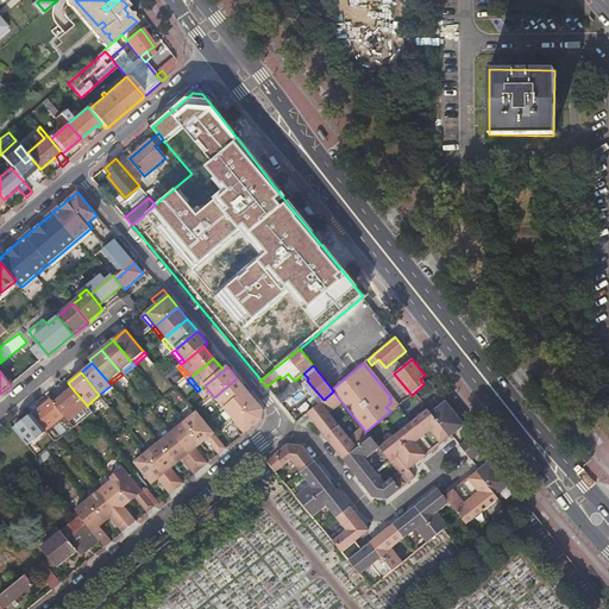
[(246,390),(237,378),(214,397),(224,409),(246,390)]
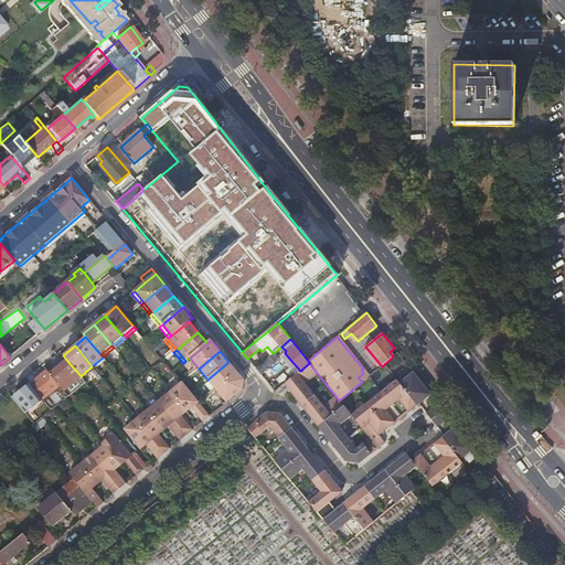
[(255,368),(260,375),(269,368),(279,359),(279,358),(275,352),(273,353),(255,368)]
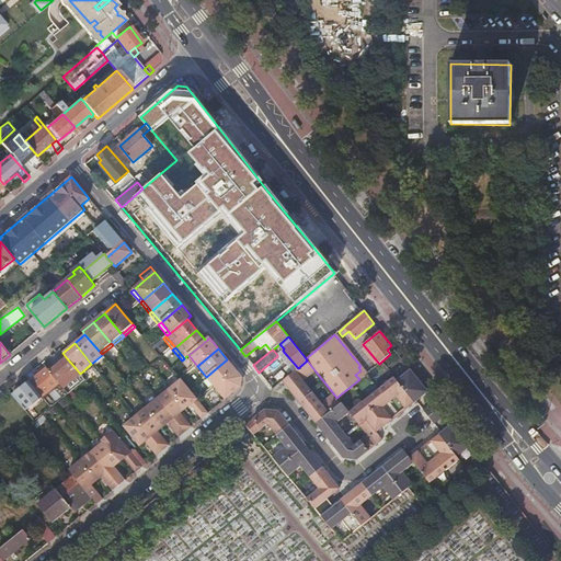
[(298,368),(283,351),(277,355),(277,356),(292,374),(298,368)]
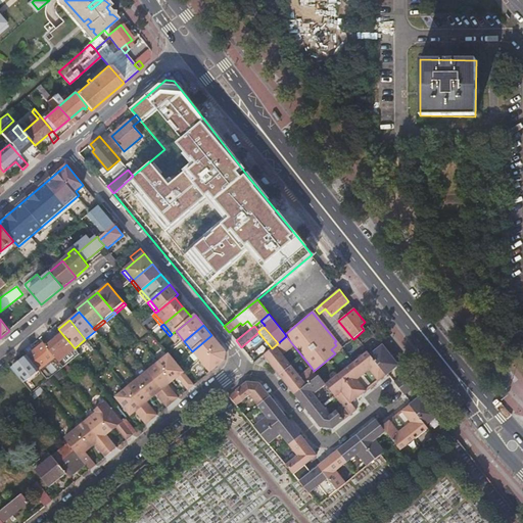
[(95,331),(85,339),(88,342),(98,334),(95,331)]
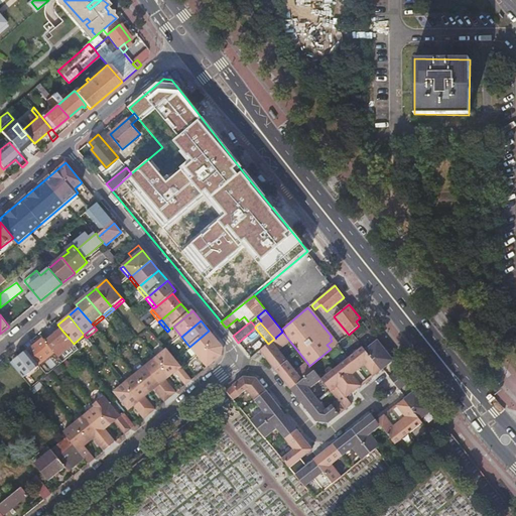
[(181,337),(173,327),(170,329),(178,339),(181,337)]
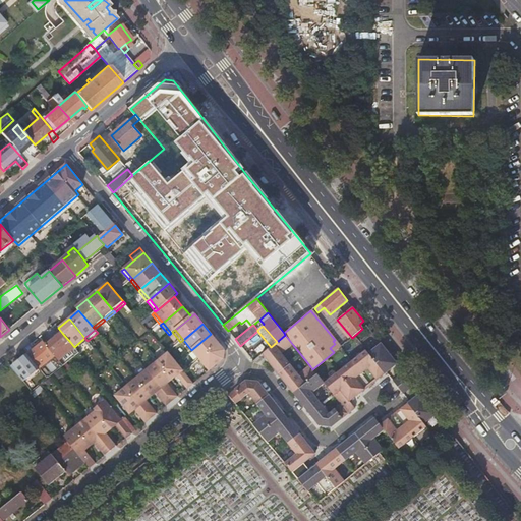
[(70,342),(62,333),(54,339),(47,345),(54,354),(70,342)]
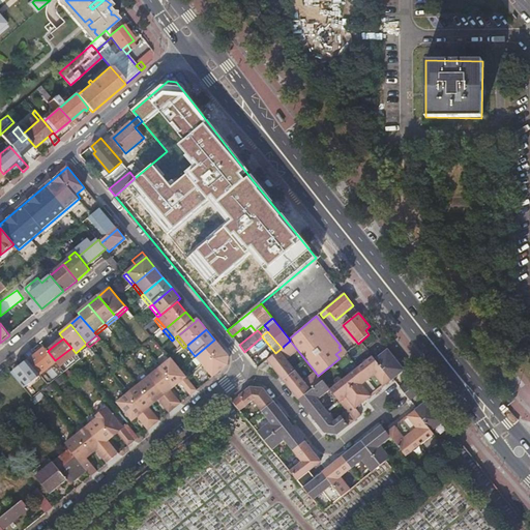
[(224,350),(214,340),(195,356),(204,366),(224,350)]
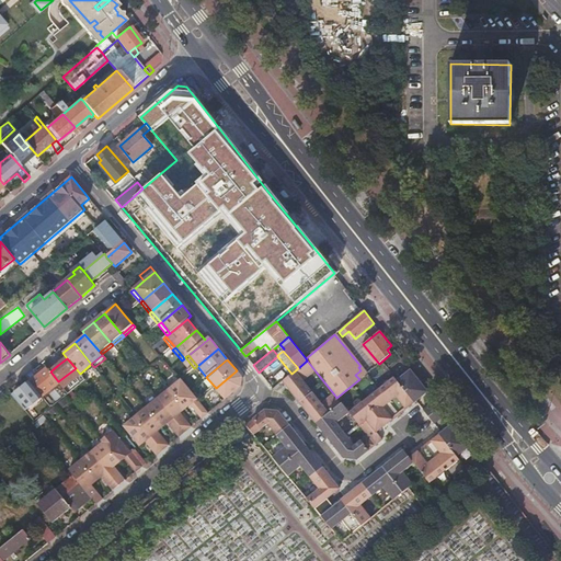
[(292,374),(283,381),(286,385),(299,402),(312,392),(304,381),(316,371),(307,361),(298,368),(292,374)]
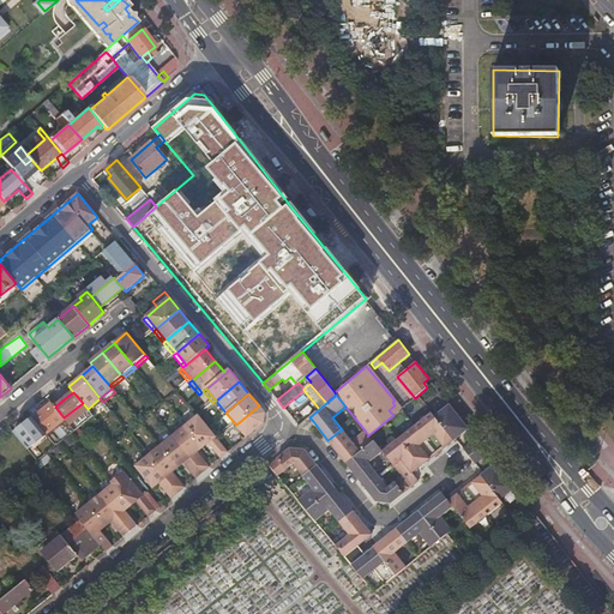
[(103,402),(100,398),(88,409),(90,413),(103,402)]
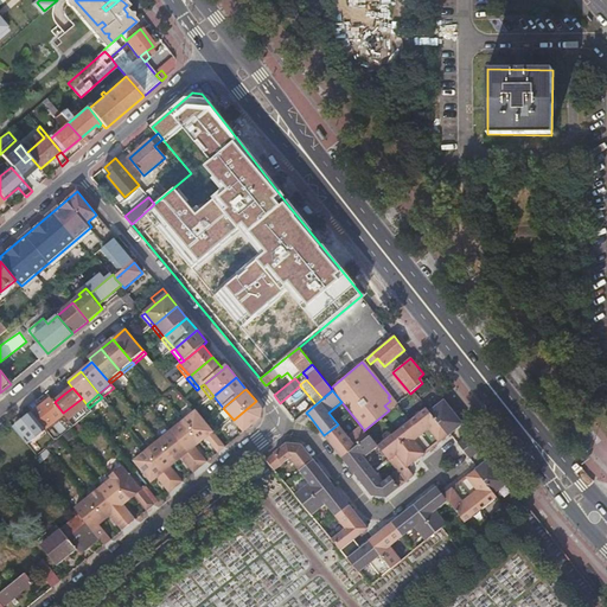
[(223,408),(213,396),(210,398),(221,410),(223,408)]
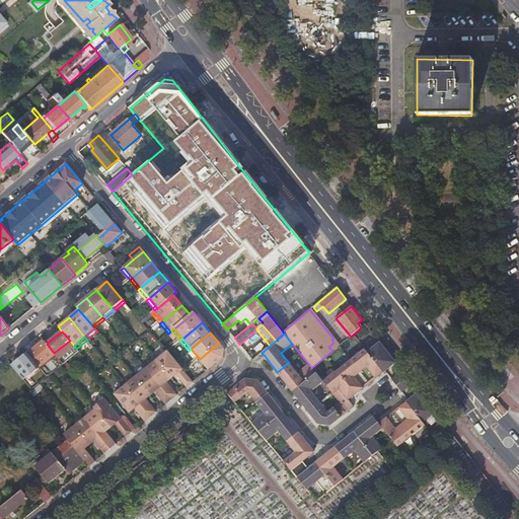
[(332,351),(340,346),(334,339),(331,340),(334,343),(328,347),(332,351)]
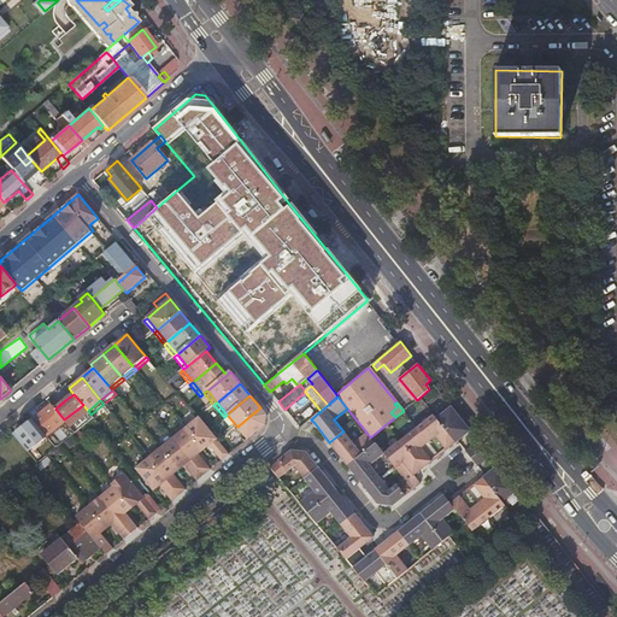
[(41,413),(37,409),(29,415),(33,421),(47,438),(57,448),(76,434),(66,421),(64,419),(56,409),(54,406),(52,405),(41,413)]
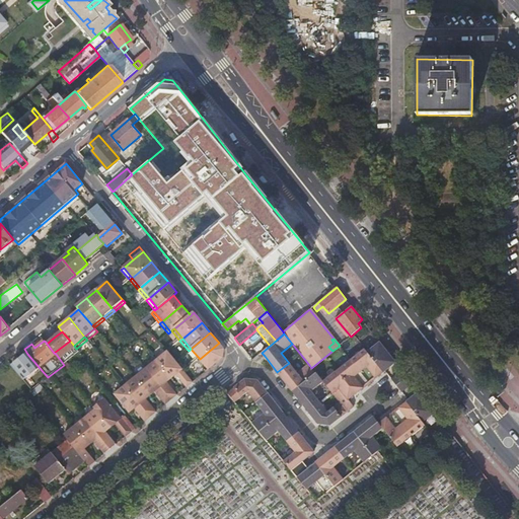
[(76,349),(74,346),(70,341),(54,353),(56,354),(64,365),(76,355),(79,352),(76,349)]
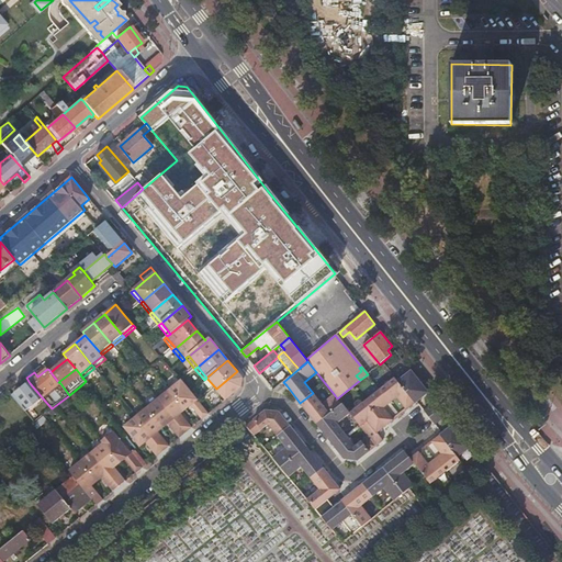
[(240,375),(237,371),(216,389),(226,401),(239,390),(240,375)]
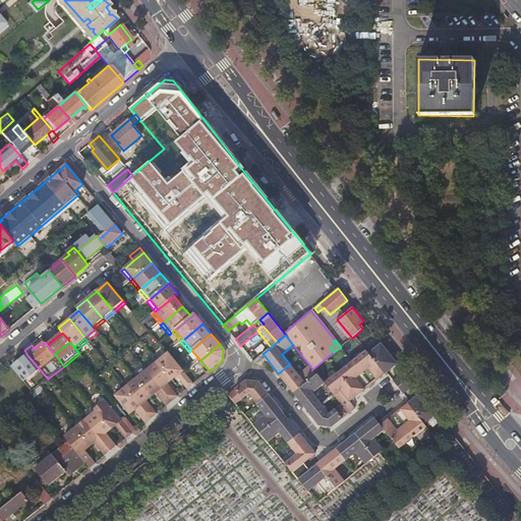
[(381,344),(368,353),(385,374),(387,372),(397,364),(381,344)]
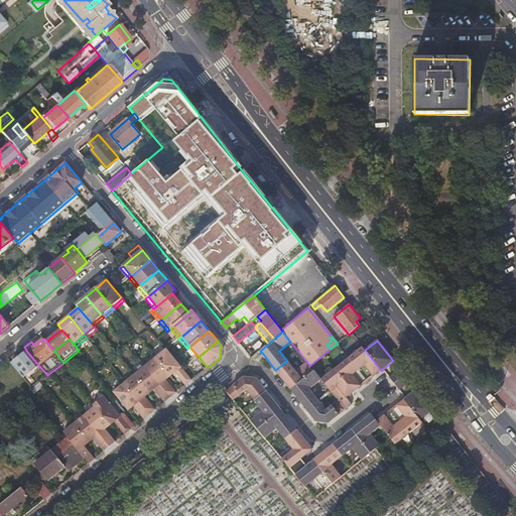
[(199,357),(189,347),(187,349),(196,359),(199,357)]
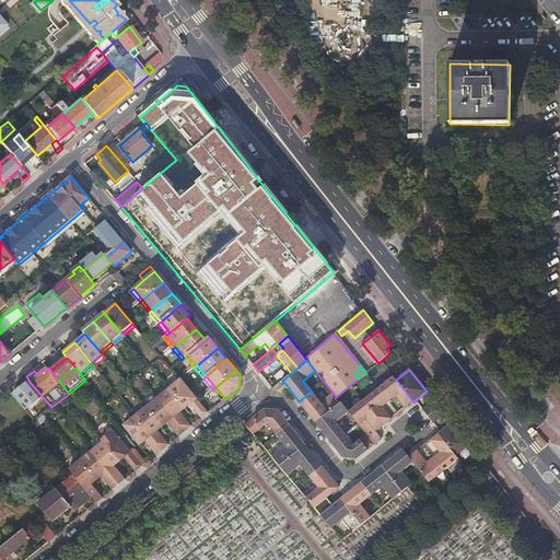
[(394,376),(378,388),(398,413),(406,408),(413,403),(396,380),(394,376)]
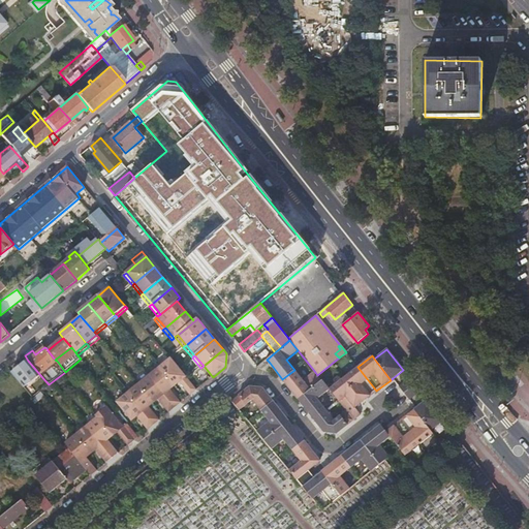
[(170,358),(159,367),(176,386),(180,382),(190,395),(196,390),(187,378),(179,368),(170,359),(170,358)]
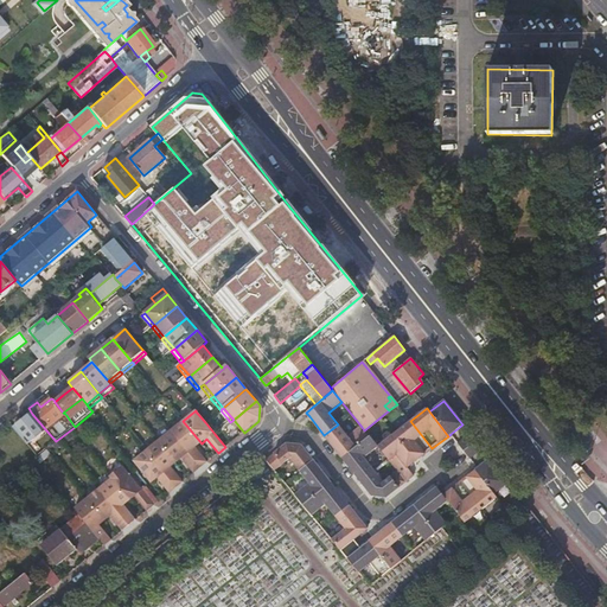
[(197,410),(196,410),(196,411),(205,422),(206,422),(197,410)]
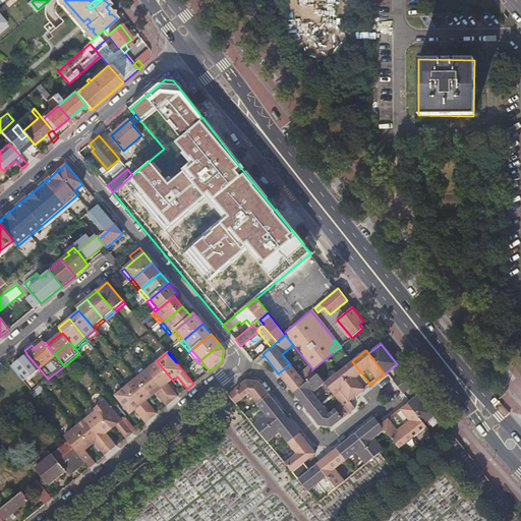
[(40,369),(27,355),(12,367),(24,382),(40,369)]
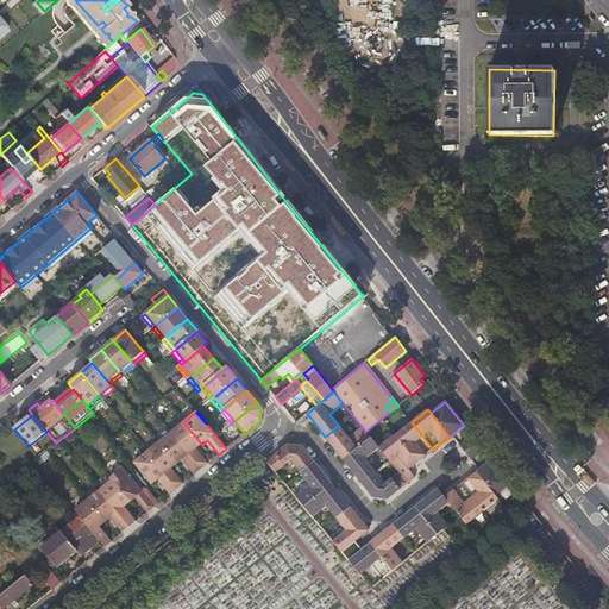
[(245,434),(234,421),(231,424),(242,437),(245,434)]
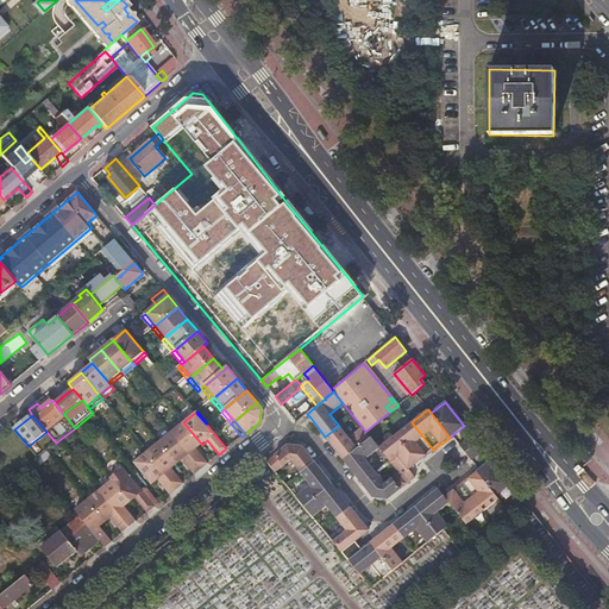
[(183,422),(171,432),(201,470),(208,464),(196,450),(202,445),(183,422)]
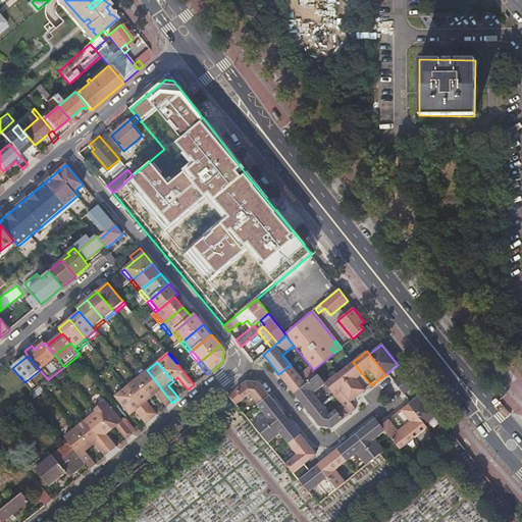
[(353,362),(340,373),(358,397),(361,395),(371,385),(353,362)]
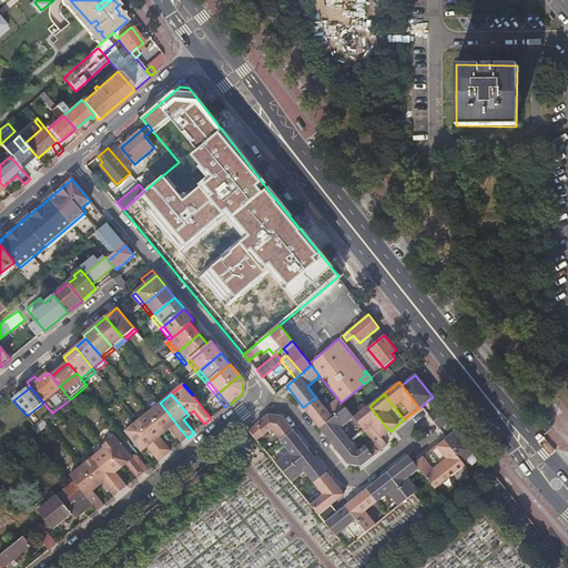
[(193,395),(192,395),(201,406),(202,406),(193,395)]
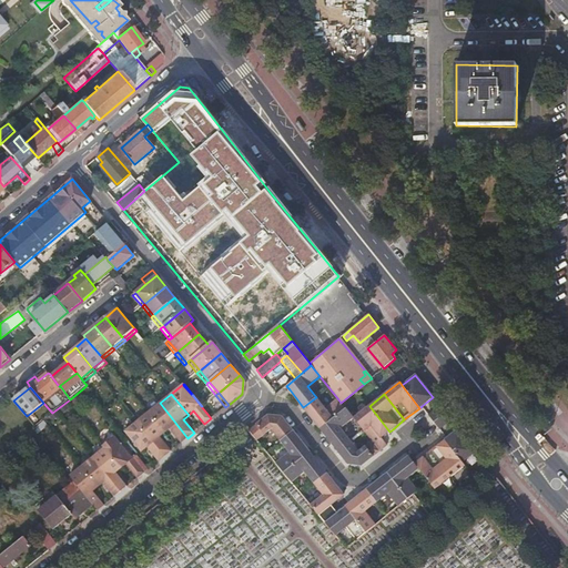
[(316,397),(303,407),(314,422),(321,428),(345,408),(341,403),(338,399),(325,408),(316,397)]
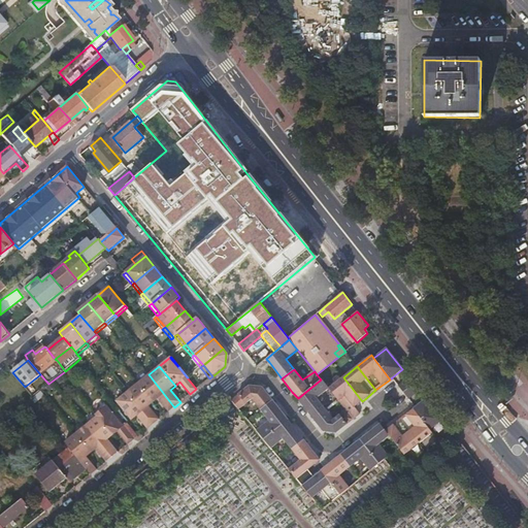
[(174,407),(149,374),(138,384),(154,403),(159,399),(169,411),(174,407)]
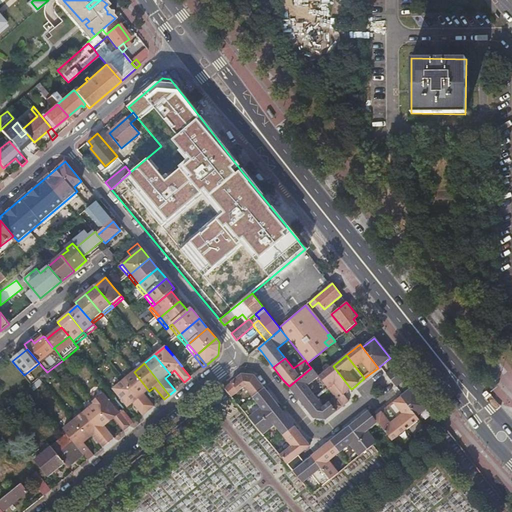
[(181,366),(190,377),(191,377),(182,366),(181,366)]
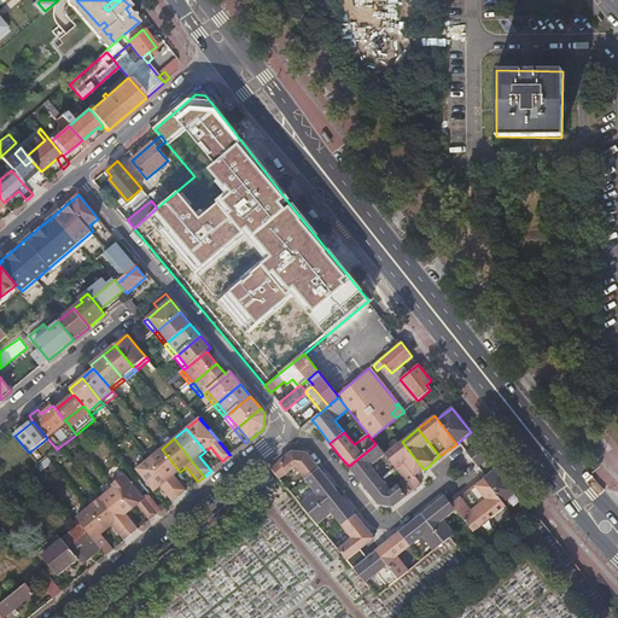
[(402,442),(385,455),(395,467),(404,479),(413,490),(421,484),(415,477),(424,470),(402,442)]
